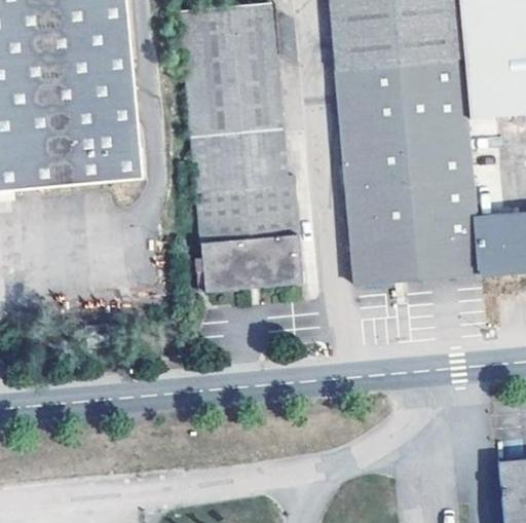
[(0,0),(0,189),(145,177),(127,0),(0,0)]
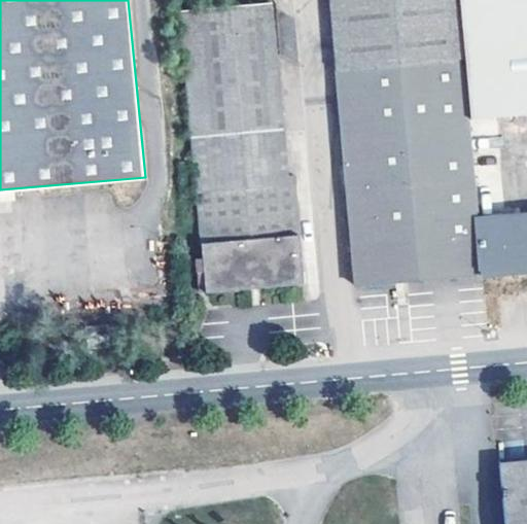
[(464,56),(459,0),(335,0),(341,67),(464,56)]
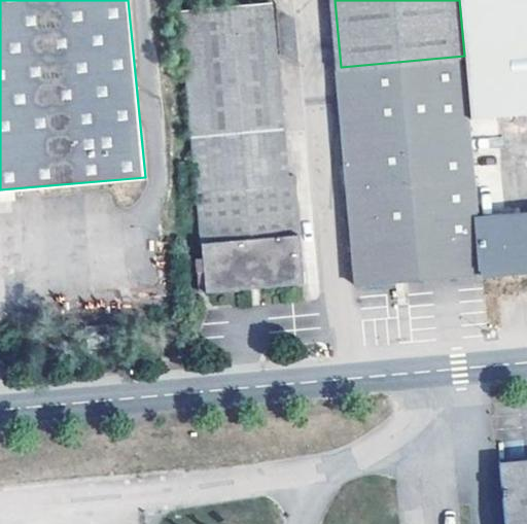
[(459,0),(464,56),(470,117),(526,112),(526,0),(459,0)]
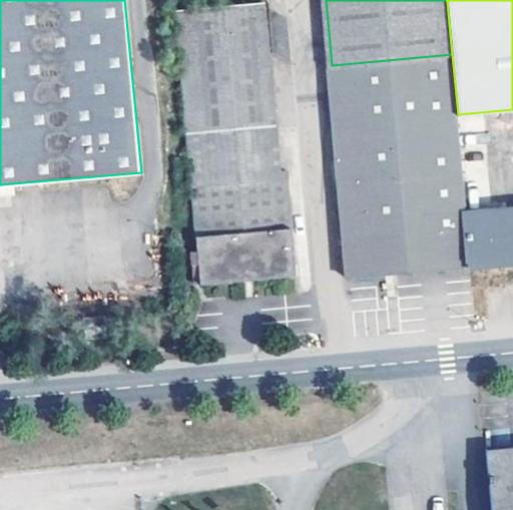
[(178,10),(199,285),(297,275),(289,168),(278,169),(265,4),(178,10)]
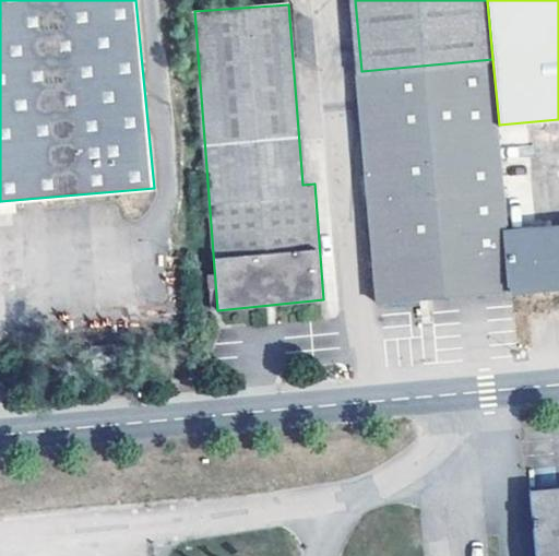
[(512,288),(508,229),(499,125),(492,59),(361,71),(383,298),(512,288)]
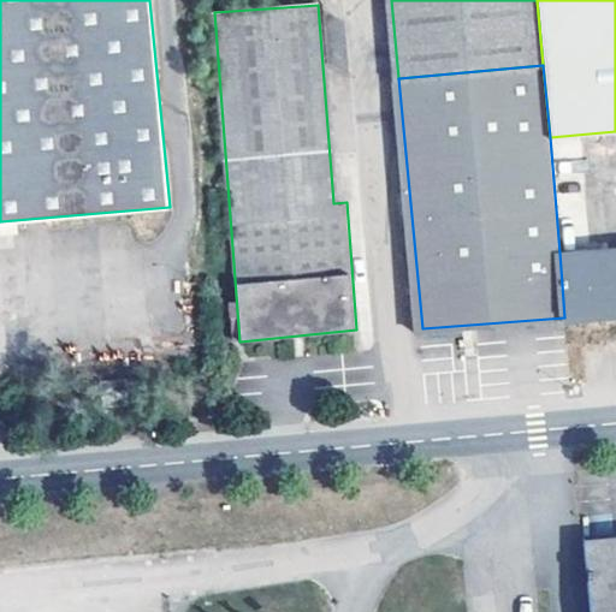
[(615,247),(560,253),(564,318),(615,313),(615,247)]
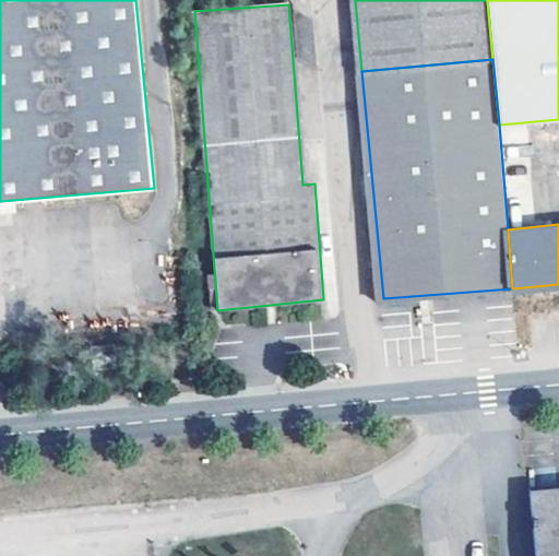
[(558,555),(558,487),(531,491),(535,555),(558,555)]
